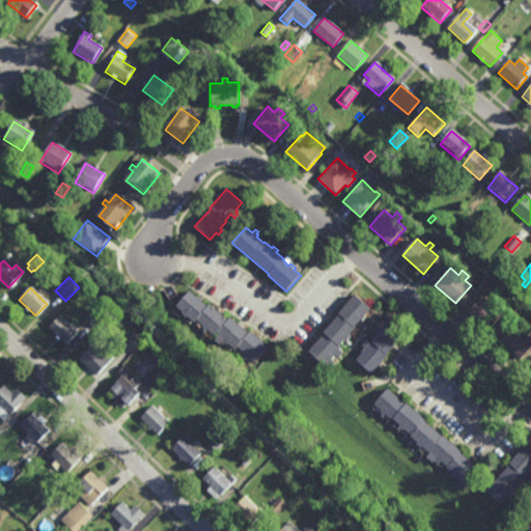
[(207,307),(211,305),(227,320),(230,317),(248,334),(251,332),(269,348),(254,363),(248,358),(245,361),(242,358),(244,355),(238,348),(234,351),(226,343),(223,346),(220,344),(223,340),(217,334),(215,337),(207,331),(204,333),(201,331),(203,330),(201,328),(202,327),(196,320),(194,324),(187,317),(185,318),(182,315),(183,313),(175,306),(190,290),(207,307)]
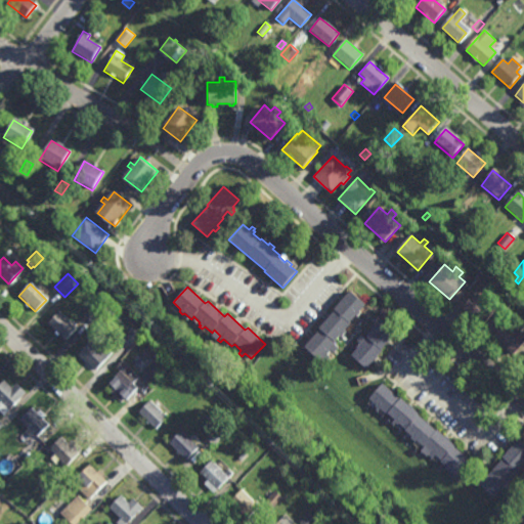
[(356,318),(355,316),(349,324),(350,324),(345,331),(347,333),(342,338),(341,336),(335,343),(336,344),(331,350),(332,351),(328,355),(331,358),(325,364),(320,360),(319,361),(305,348),(320,331),(319,330),(336,311),(335,310),(350,292),(365,306),(360,312),(361,313),(356,318)]
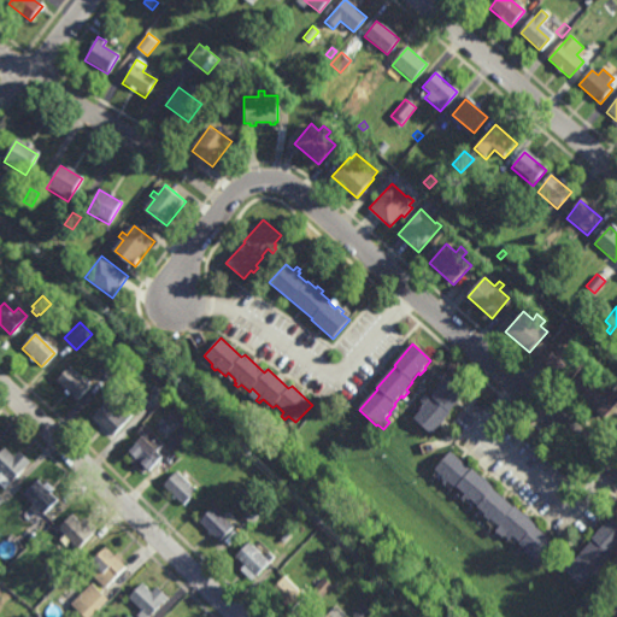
[(570,353),(574,348),(580,353),(575,358),(583,366),(566,386),(544,365),(562,345),(570,353)]
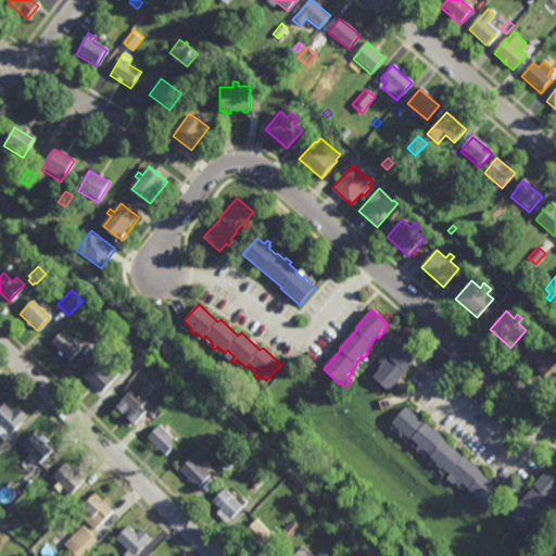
[(100,343),(90,335),(100,324),(110,333),(100,343)]
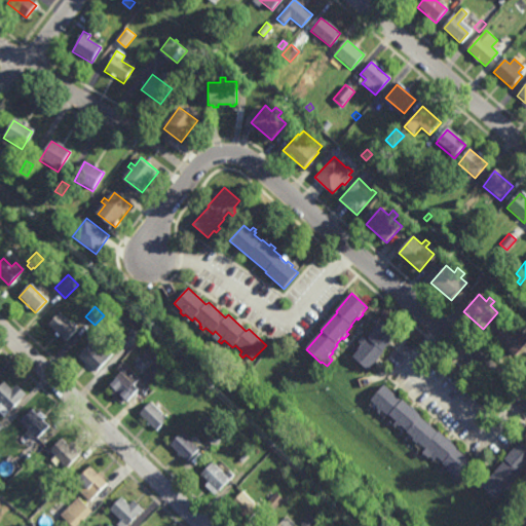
[(60,313),(77,329),(65,342),(47,326),(60,313)]
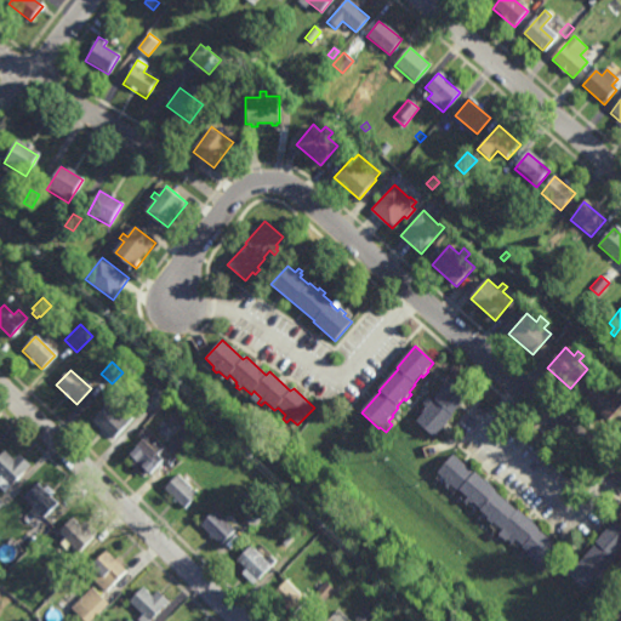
[(453,416),(454,417),(434,439),(416,423),(423,414),(422,412),(428,405),(429,406),(434,402),(434,400),(442,392),(439,391),(451,377),(471,396),(453,416)]
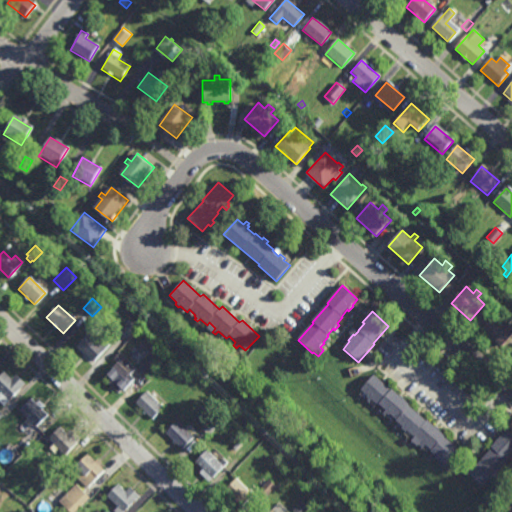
[(504,321),(508,317),(511,320),(508,325),(511,328),(511,336),(501,349),(481,331),(496,314),(504,321)]
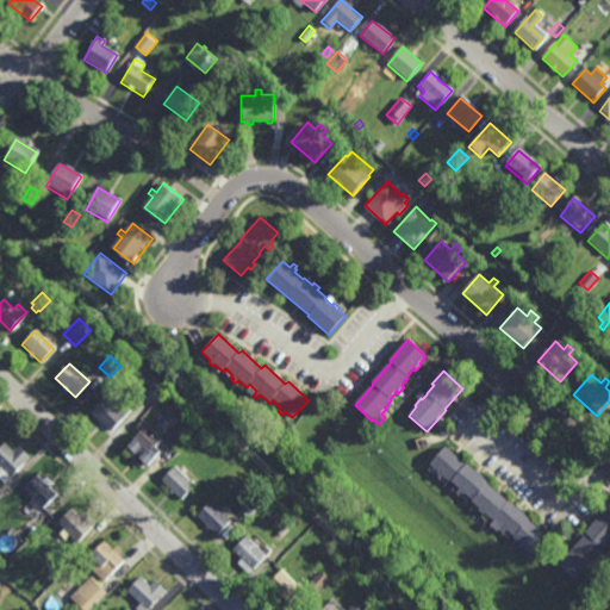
[(150,386),(155,383),(165,392),(151,404),(143,396),(144,393),(138,387),(145,380),(150,386)]
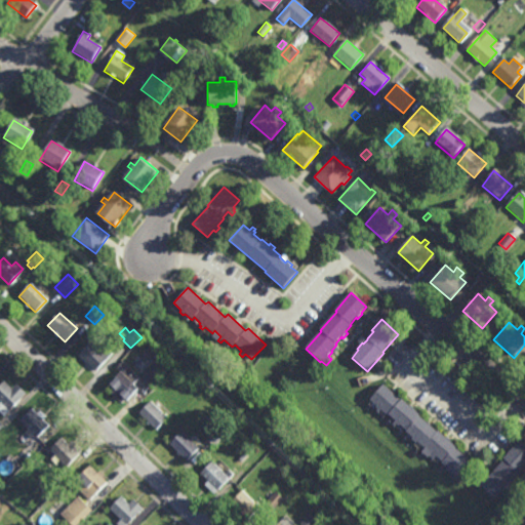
[(140,349),(136,347),(140,340),(145,342),(140,349)]
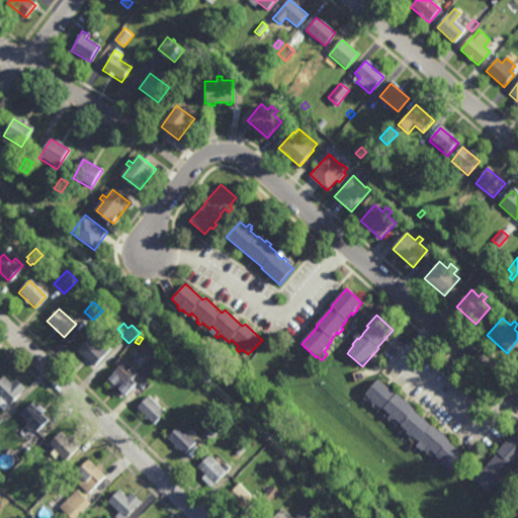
[(98,337),(110,348),(94,365),(78,350),(89,339),(93,342),(98,337)]
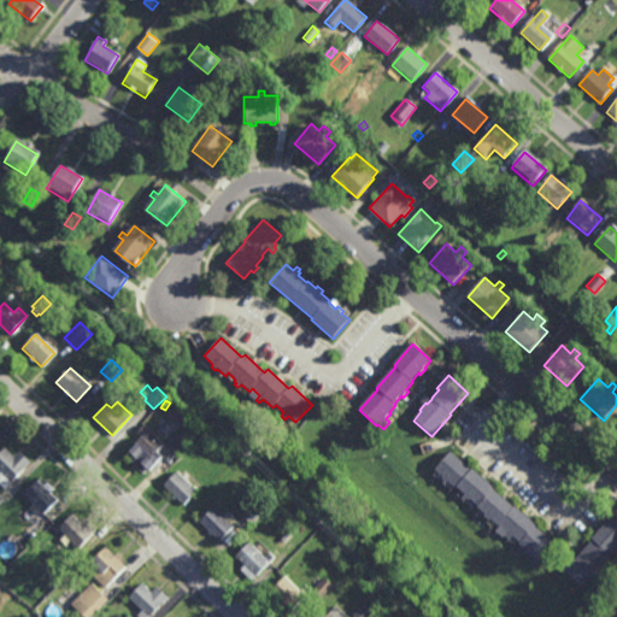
[(144,475),(163,457),(156,453),(163,446),(145,427),(135,436),(140,441),(125,457),(144,475)]
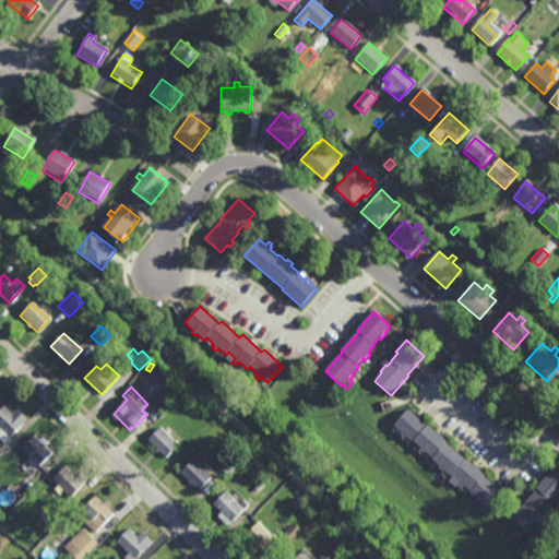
[(0,413),(3,409),(10,416),(18,414),(24,419),(10,436),(0,426),(0,413)]
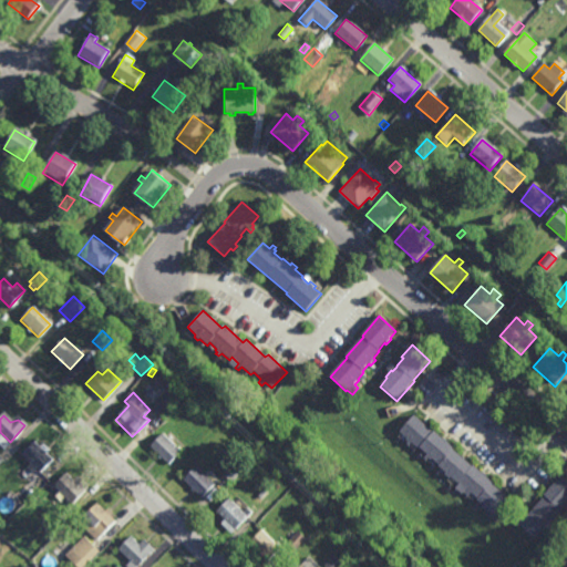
[(433,434),(434,433),(473,468),(474,468),(493,485),(492,486),(511,504),(495,521),(488,515),(486,517),(481,513),(483,509),(475,503),(477,501),(472,496),(467,501),(456,491),(460,487),(452,480),(450,483),(444,477),(446,475),(439,468),(440,468),(433,462),(429,465),(424,461),(426,457),(413,445),(410,449),(404,444),(408,442),(399,434),(414,418),(433,434)]
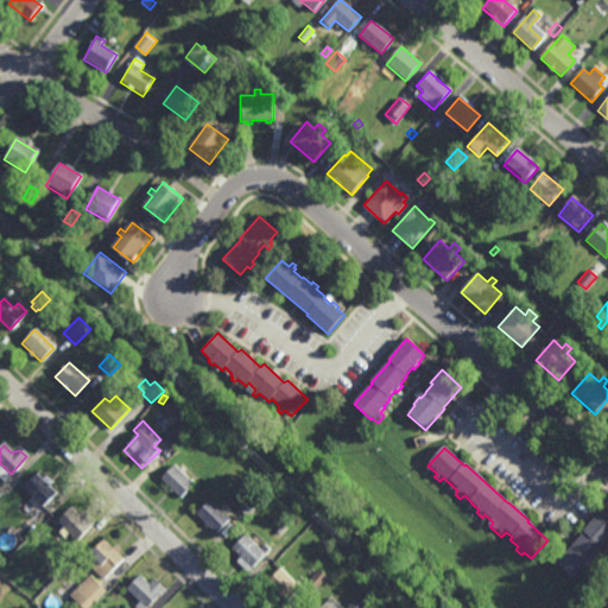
[(175,466),(194,485),(179,499),(160,480),(175,466)]
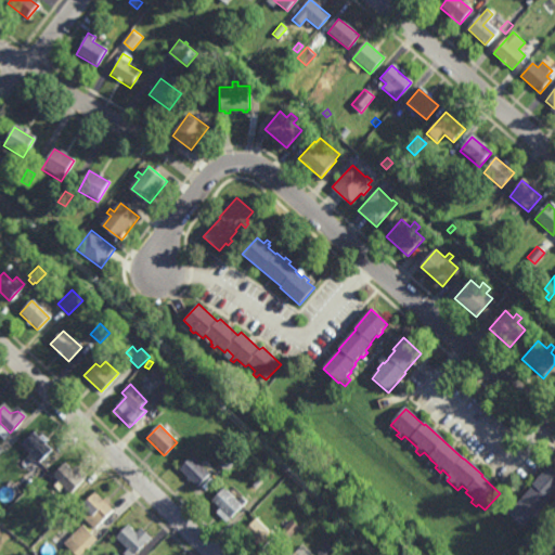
[(34,434),(38,438),(41,434),(49,441),(46,444),(51,450),(38,463),(21,446),(34,434)]
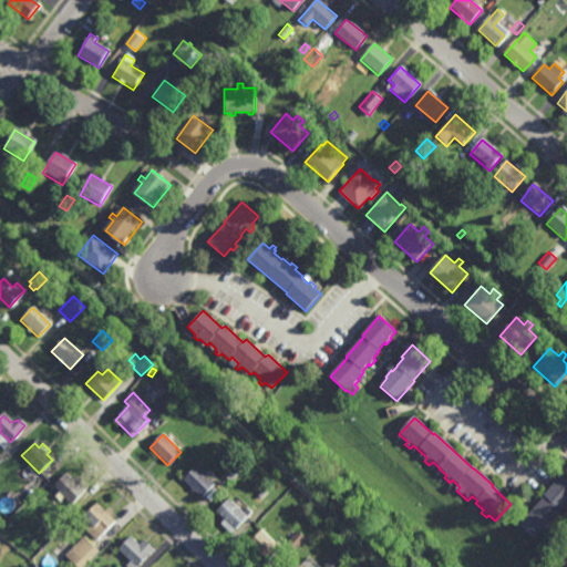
[(196,467),(214,485),(202,498),(183,480),(196,467)]
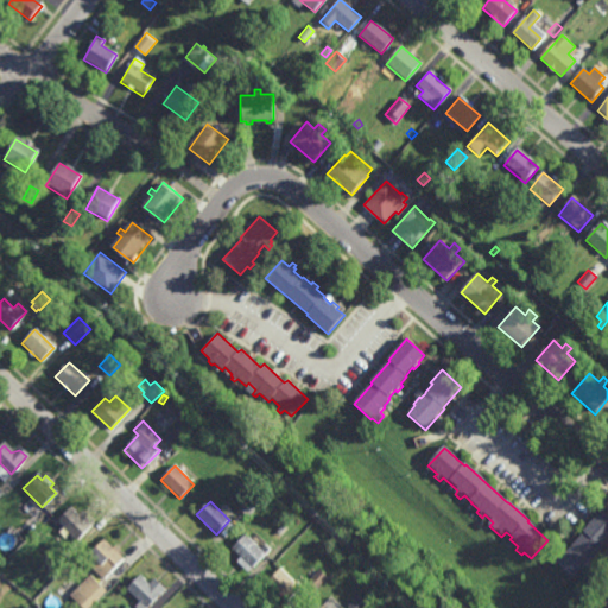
[(248,518),(240,510),(248,501),(257,510),(248,518)]
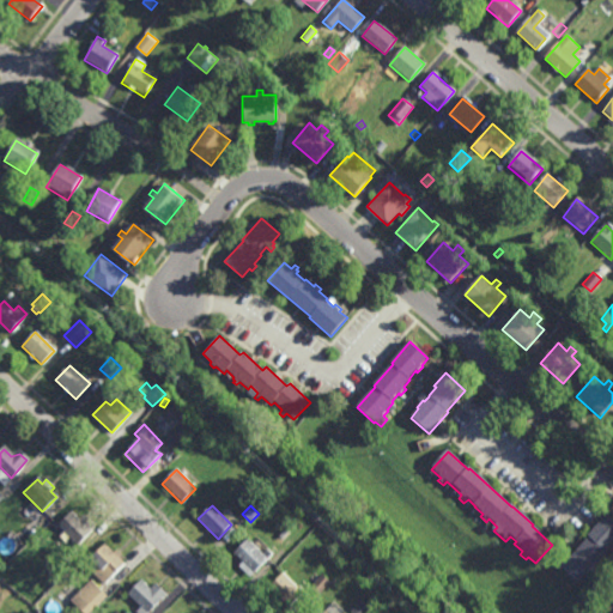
[(70,511),(79,520),(83,516),(93,526),(92,532),(78,547),(55,527),(70,511)]
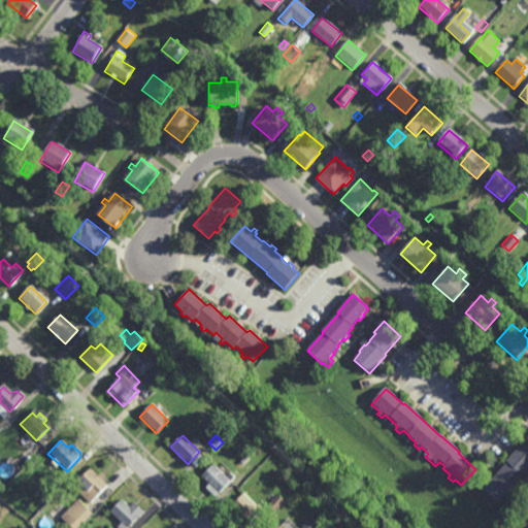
[(527,470),(521,477),(522,477),(516,485),(518,486),(515,490),(517,492),(512,498),(509,496),(505,500),(502,498),(497,504),(482,491),(490,481),(491,482),(506,464),(505,463),(522,444),(527,450),(527,470)]
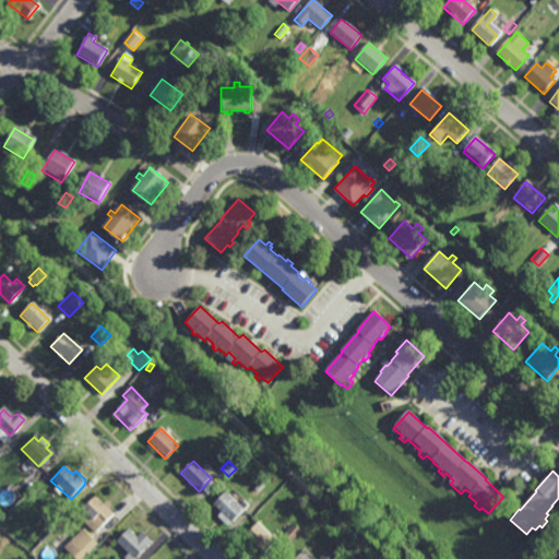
[(262,504),(256,499),(268,486),(274,492),(262,504)]
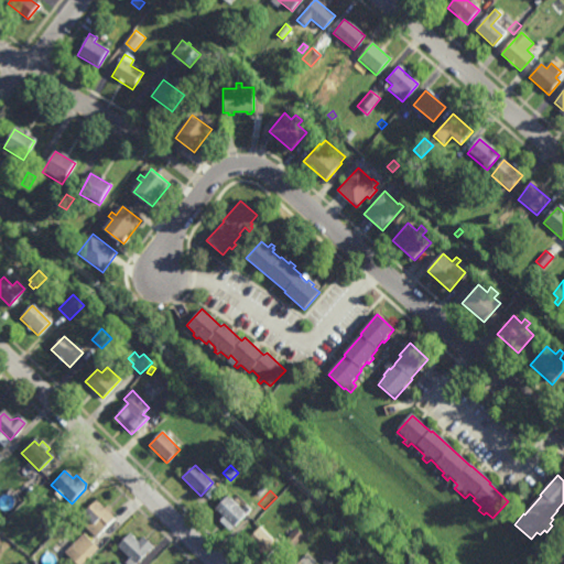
[(228,498),(240,510),(246,505),(252,511),(229,532),(220,522),(224,518),(216,509),(228,498)]
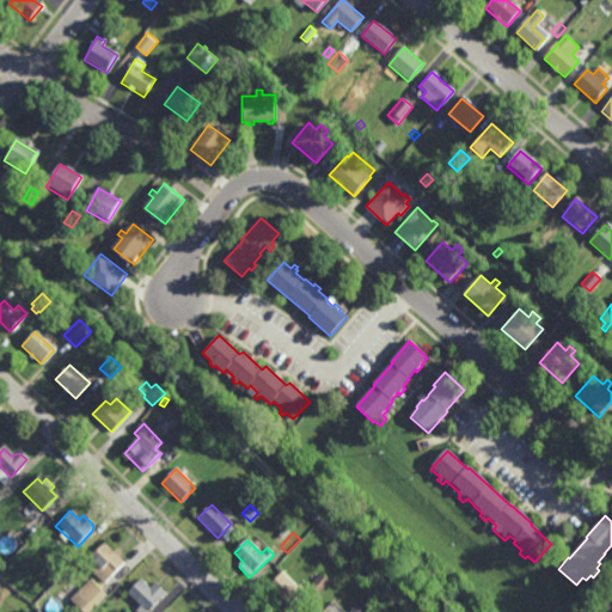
[(104,545),(112,554),(116,550),(121,555),(117,557),(123,563),(104,583),(84,567),(104,545)]
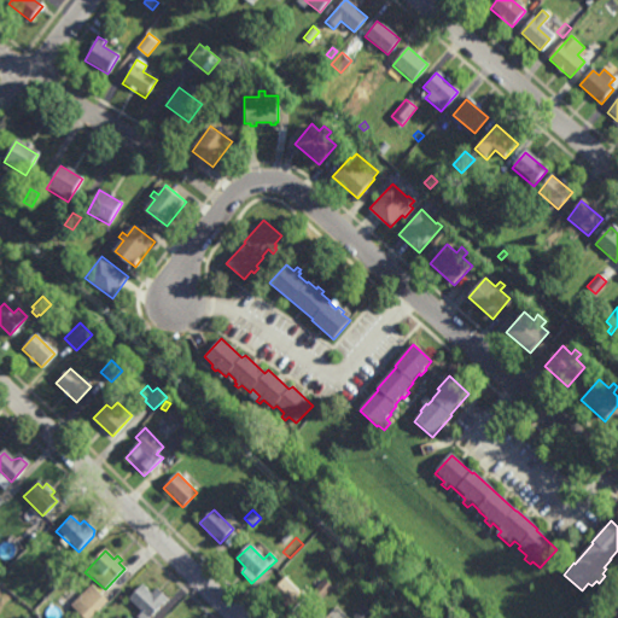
[(285,578),(304,599),(290,613),(269,593),(285,578)]
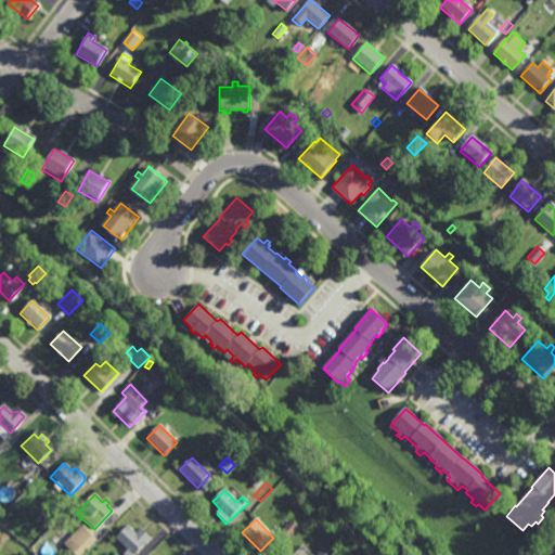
[(288,538),(282,531),(293,520),(299,527),(288,538)]
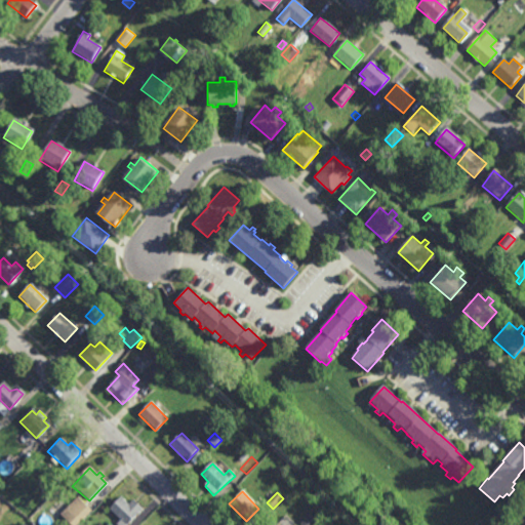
[(76,524),(66,524),(57,517),(62,514),(61,512),(78,494),(92,509),(76,524)]
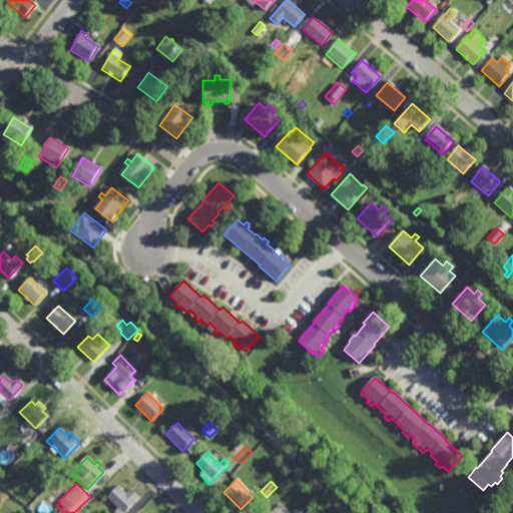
[(108,497),(119,507),(113,512),(125,512),(139,497),(129,488),(125,493),(117,486),(108,497)]
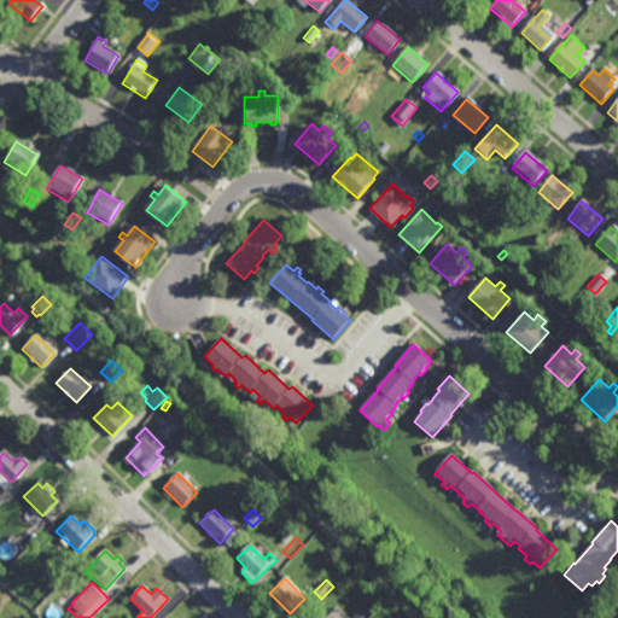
[(369,617),(355,617),(353,616),(368,599),(379,608),(369,617)]
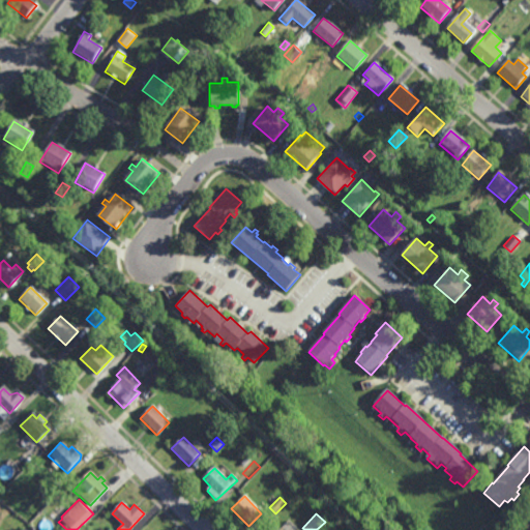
[(299,529),(289,520),(280,529),(299,529)]
